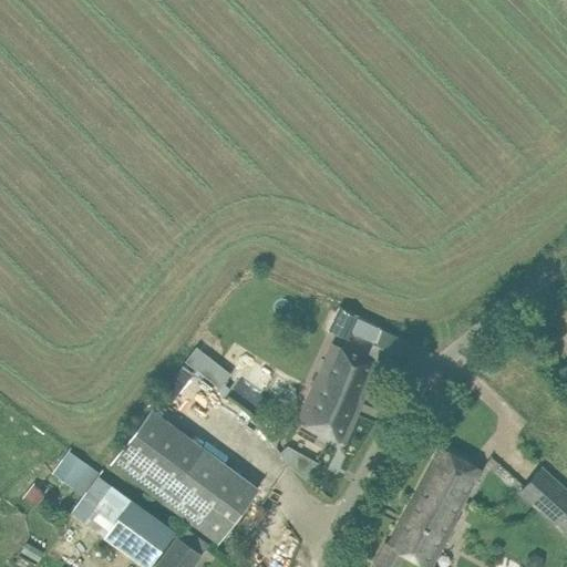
[(339,310),(329,332),(348,341),(351,333),(372,343),(379,328),(339,310)]
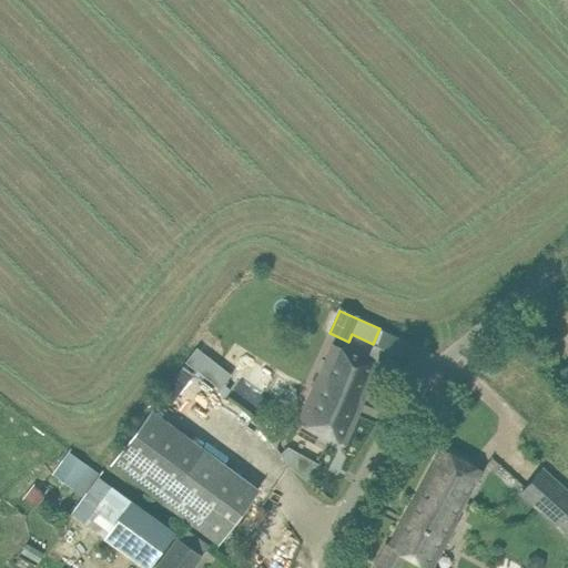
[(378,364),(333,344),(297,419),(344,445),(378,364)]
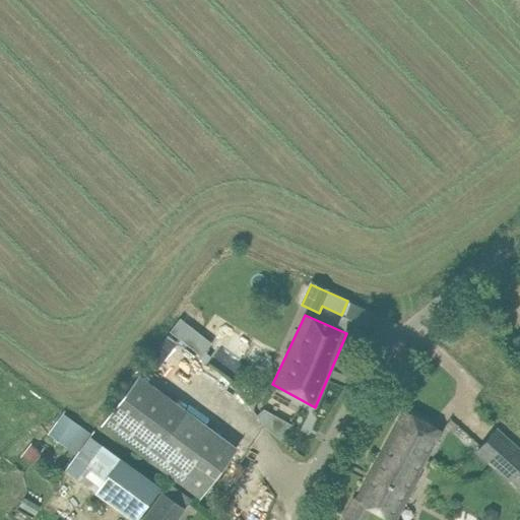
[(180,317),(169,331),(180,338),(190,325),(180,317)]
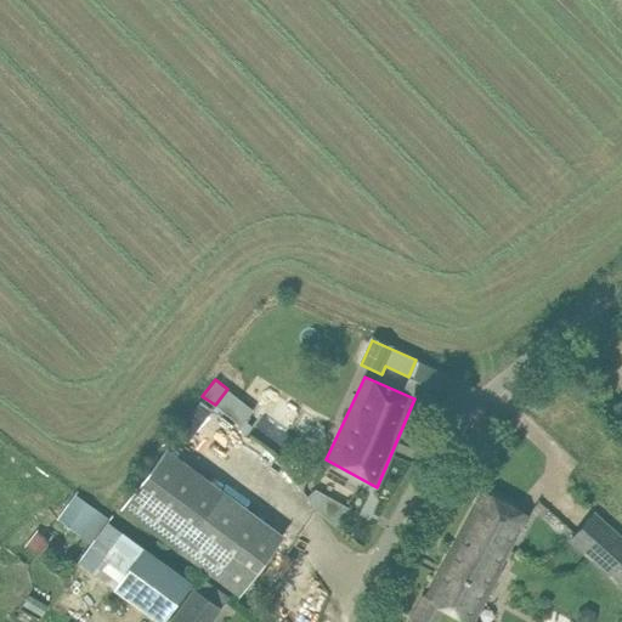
[(197,397),(176,423),(192,435),(213,411),(197,397)]
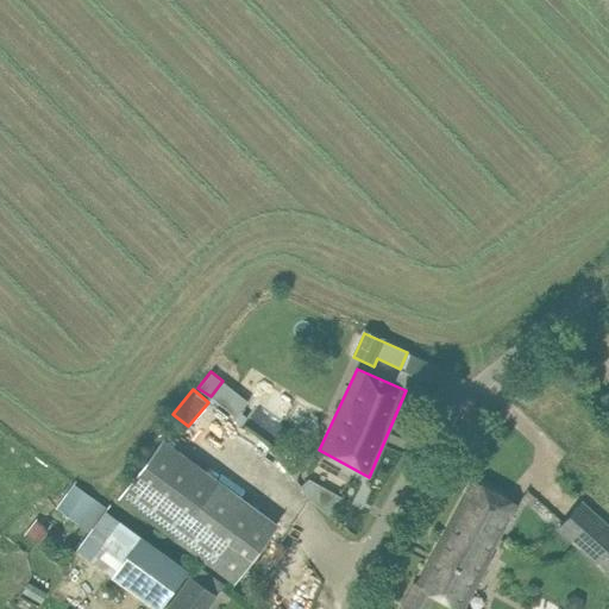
[(233,582),(277,522),(158,434),(114,494),(233,582)]
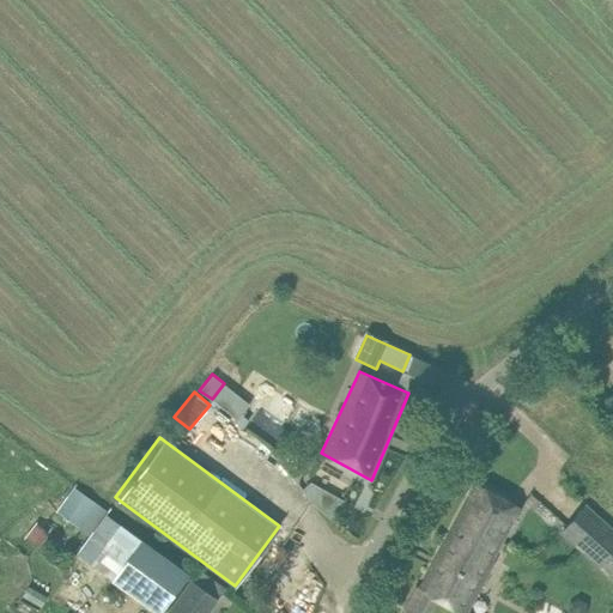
[(411,587),(396,612),(431,612),(436,605),(453,612),(468,612),(496,562),(493,560),(521,509),(471,483),(413,588),(411,587)]
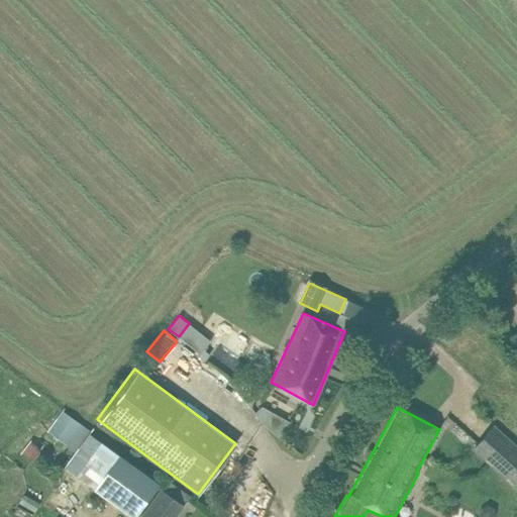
[(63,411),(47,431),(66,445),(81,425),(63,411)]
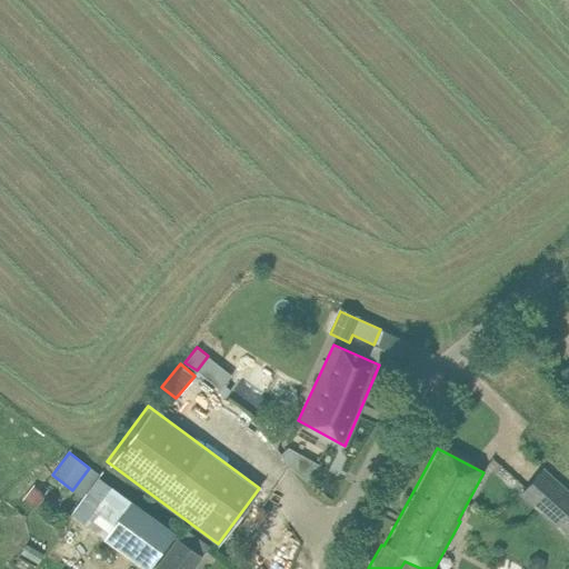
[(568,533),(568,487),(543,466),(518,493),(567,536),(568,533)]
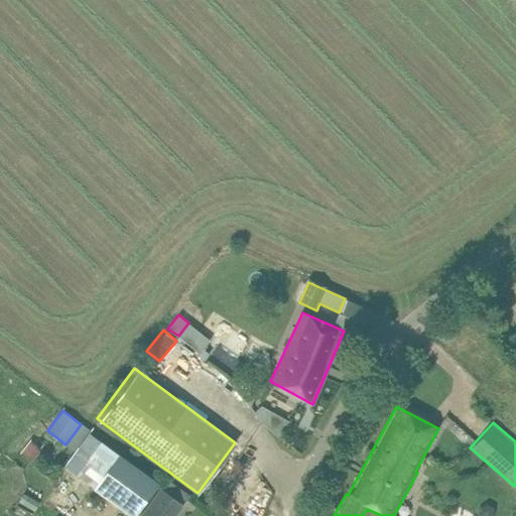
[(133,515),(157,484),(100,442),(76,475),(133,515)]
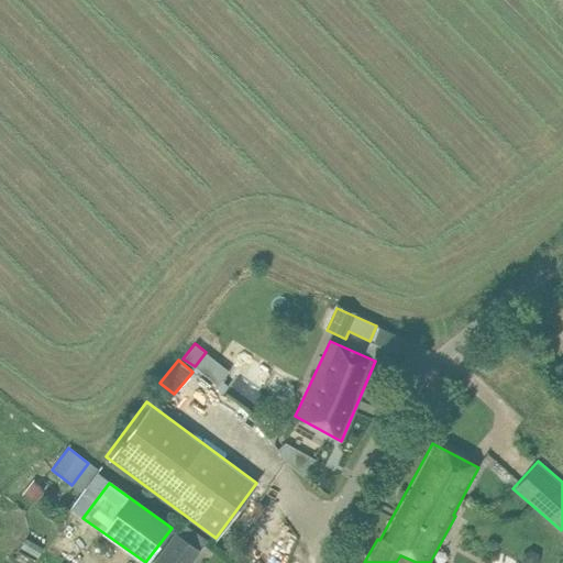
[(175,532),(152,562),(188,562),(198,550),(175,532)]
